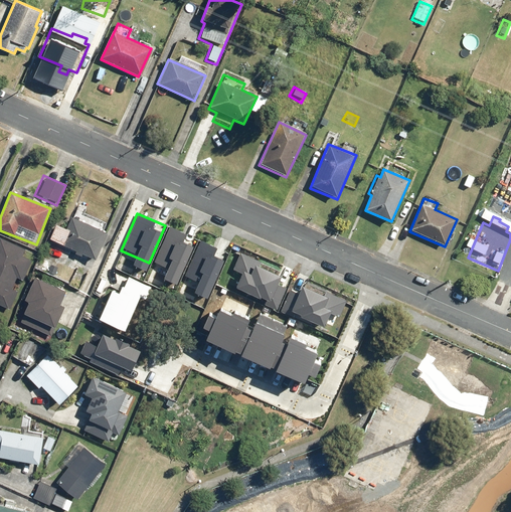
[(54,225),(48,240),(75,251),(73,256),(79,258),(80,254),(95,260),(106,232),(71,218),(66,230),(54,225)]
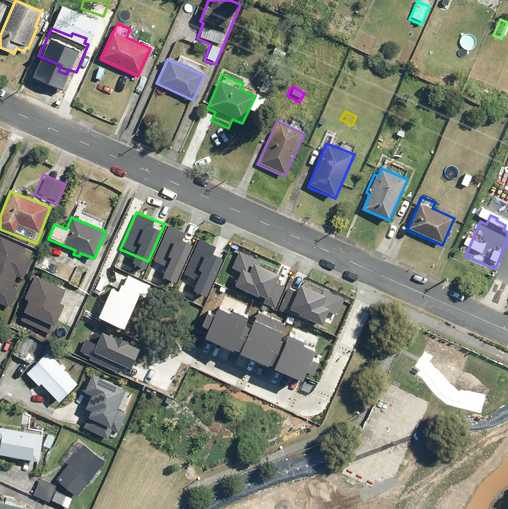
[(192,237),(164,224),(148,261),(176,273),(192,237)]
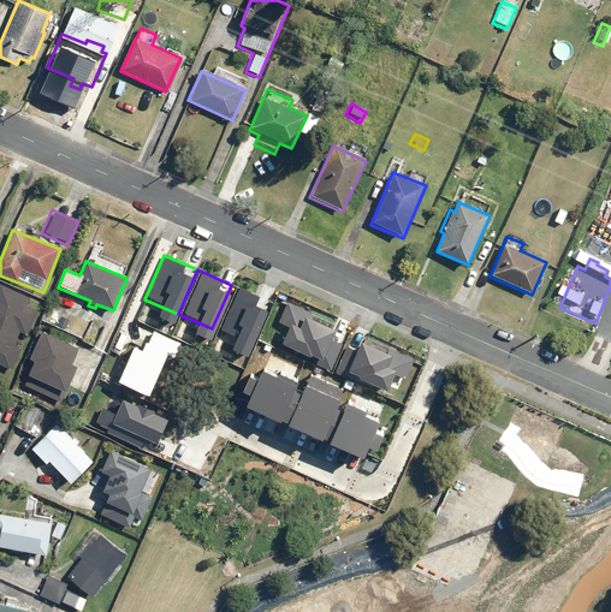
[(265,299),(231,285),(212,328),(245,343),(265,299)]
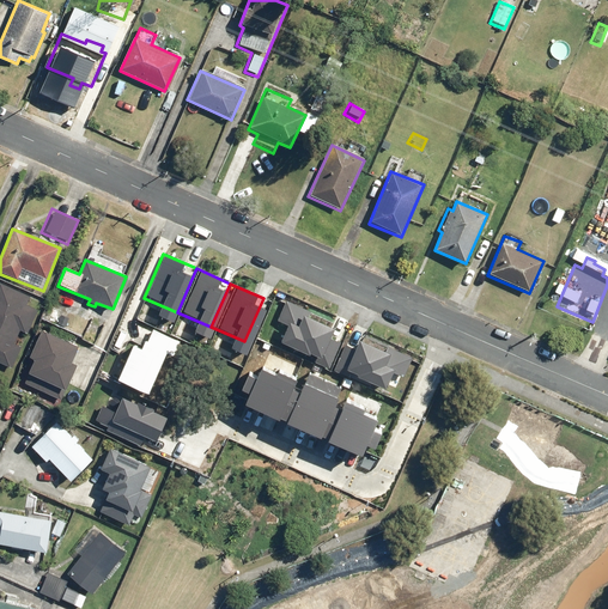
[(29,297),(0,286),(0,366),(11,370),(19,347),(16,346),(20,332),(26,334),(35,310),(25,306),(29,297)]
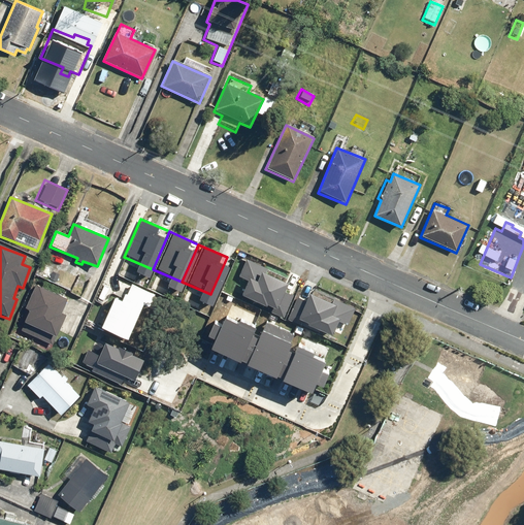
[(271,315),(283,320),(294,294),(284,289),(288,280),(239,258),(231,279),(243,284),(238,294),(273,309),(271,315)]
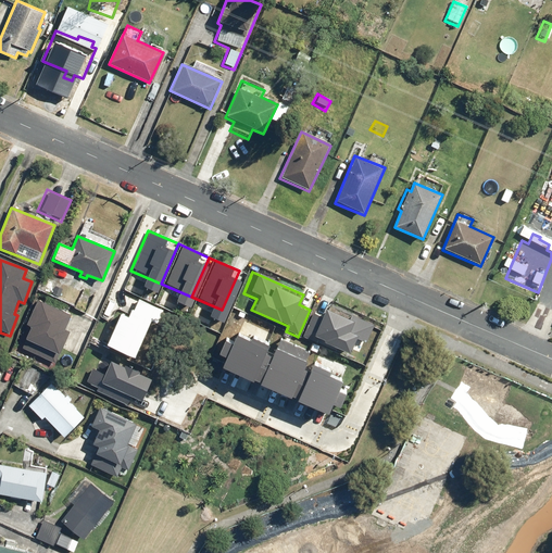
[(140,353),(160,304),(139,297),(134,311),(123,306),(109,341),(140,353)]
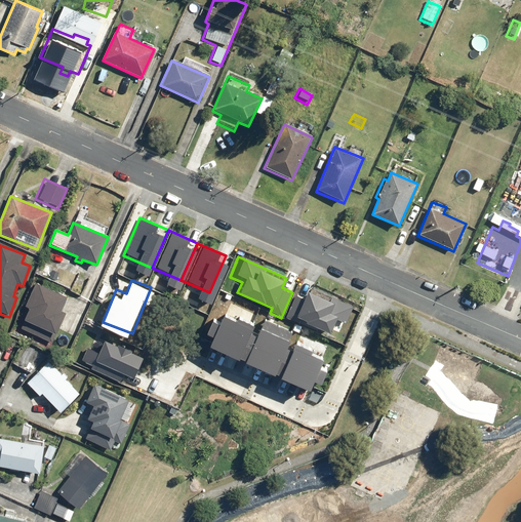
[(36,282),(21,317),(25,319),(19,330),(35,336),(32,343),(42,347),(46,337),(53,340),(67,311),(62,309),(68,295),(36,282)]
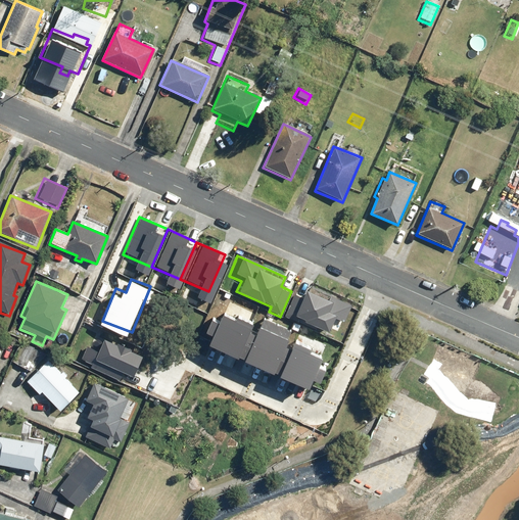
[(304,297),(291,291),(280,317),(291,322),(293,317),(320,329),(325,319),(336,324),(345,304),(309,287),(304,297)]
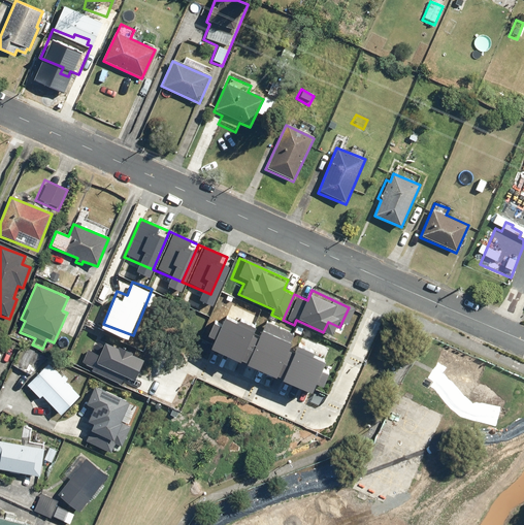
[(214,341),(247,357),(265,318),(232,302),(214,341)]
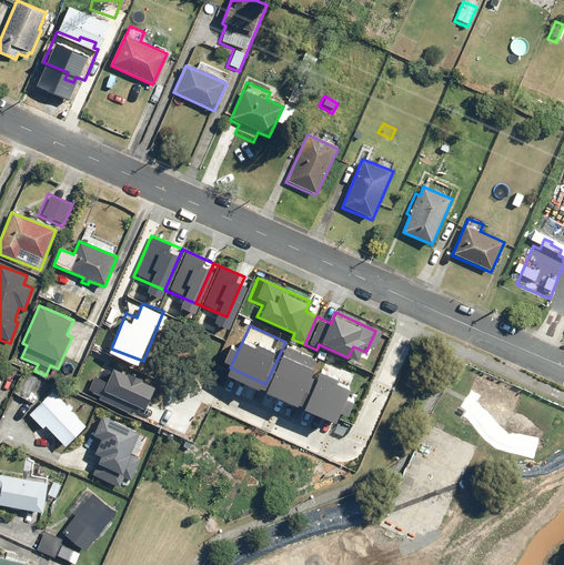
[(265,384),(302,401),(322,359),(285,342),(265,384)]
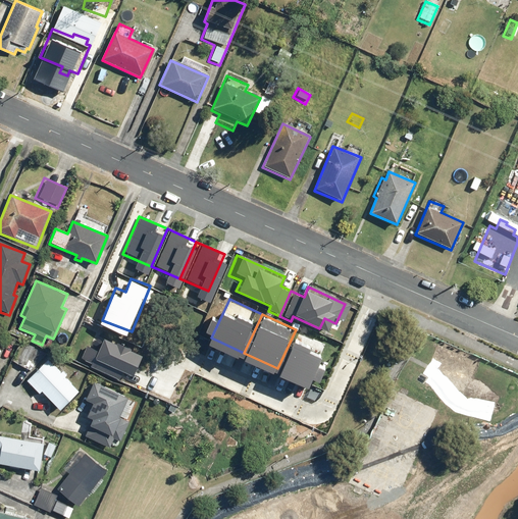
[(277,368),(310,383),(328,345),(296,329),(277,368)]
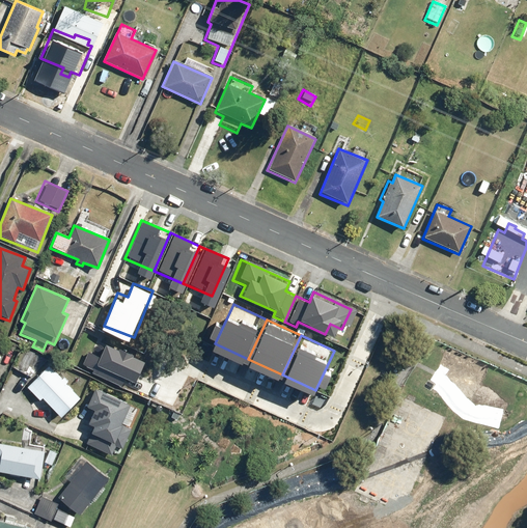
[(150,359),(111,342),(107,353),(100,350),(96,356),(90,353),(83,369),(123,385),(129,372),(142,379),(150,359)]
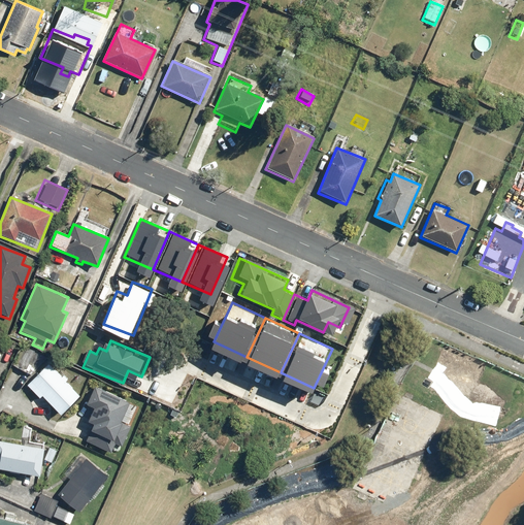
[(41,397),(63,417),(82,395),(46,365),(28,388),(40,398),(41,397)]
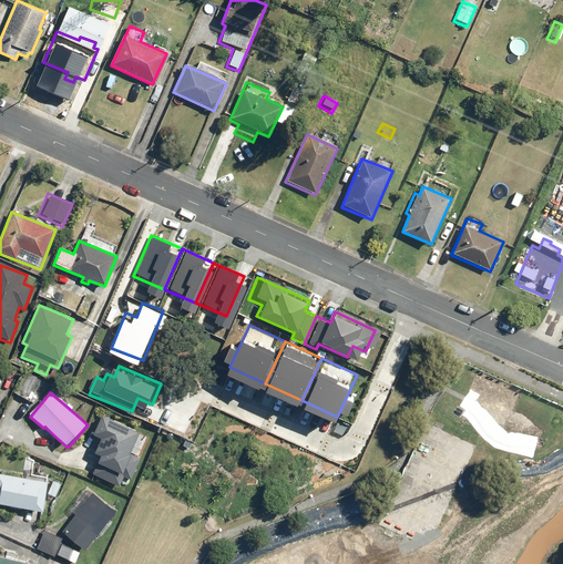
[(101,454),(92,475),(120,488),(123,479),(129,481),(143,447),(135,443),(140,432),(101,417),(93,436),(99,438),(93,452),(101,454)]
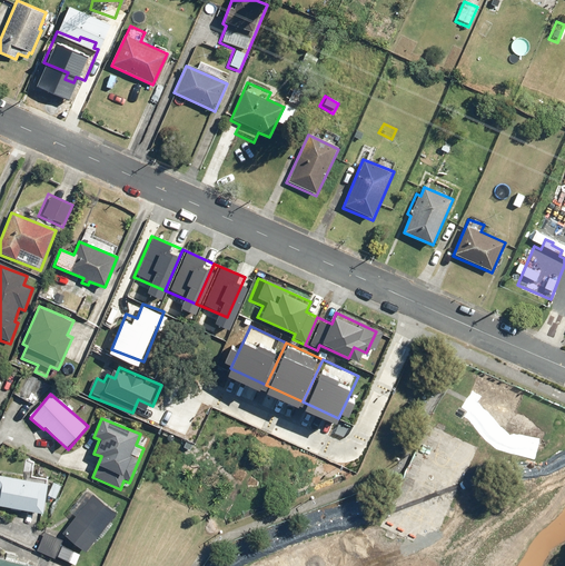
[(20,513),(20,509),(28,510),(45,512),(46,499),(51,499),(52,483),(47,483),(47,480),(30,479),(31,463),(19,462),(18,478),(0,476),(0,508),(9,509),(9,512),(20,513)]
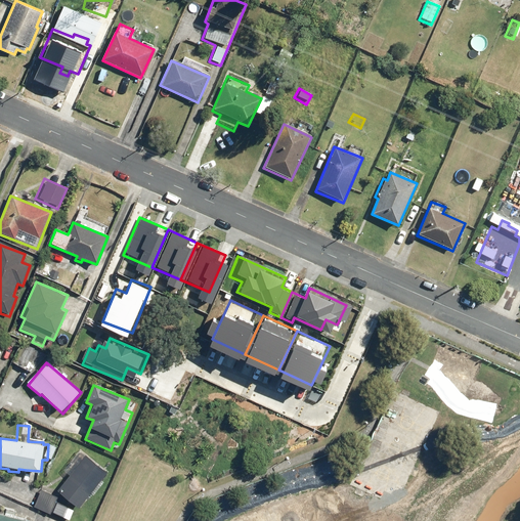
[(106,473),(85,456),(56,491),(79,509),(106,473)]
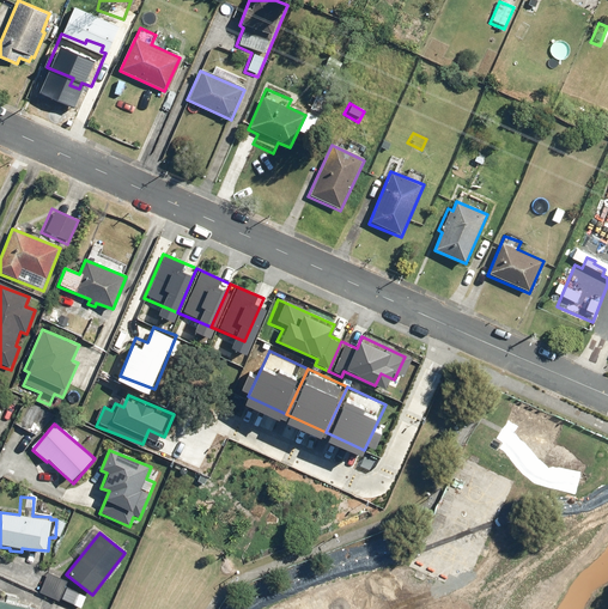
[(58,602),(73,608),(80,608),(85,597),(64,589),(65,584),(44,576),(41,585),(37,595),(58,603),(58,602)]
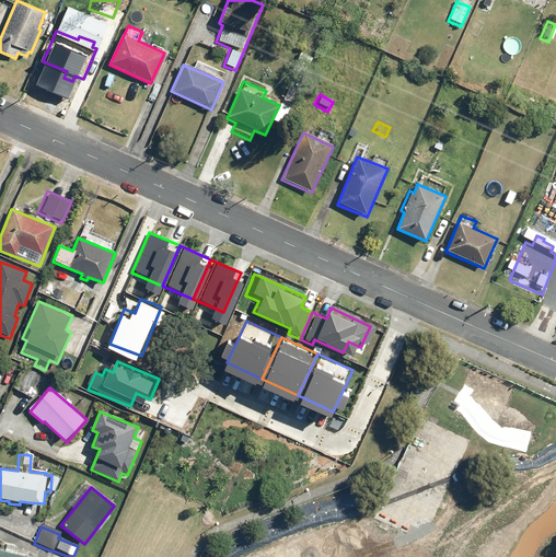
[(30,556),(14,555),(14,548),(0,546),(0,556),(30,556)]
